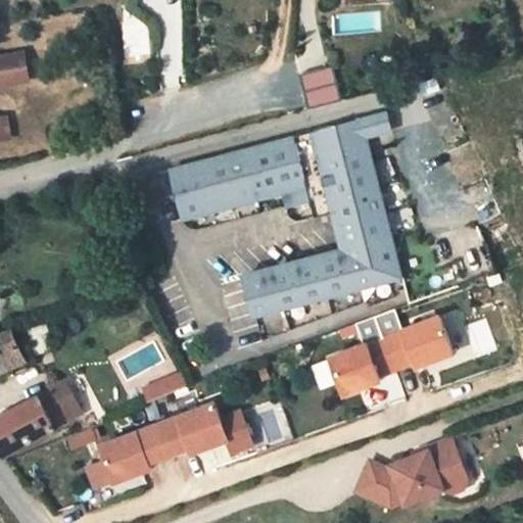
[(19,49),(0,53),(0,56),(5,82),(26,78),(19,49)]
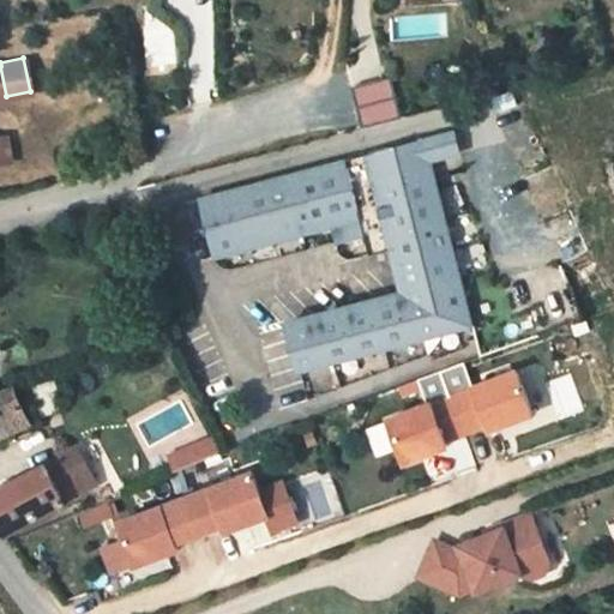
[(0,161),(10,160),(5,134),(0,136),(0,97),(6,96),(0,66),(0,161)]
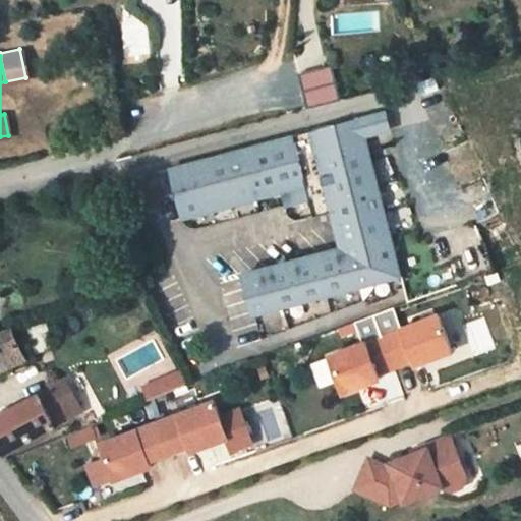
[(302,91),(306,108),(337,101),(330,70),(299,78),(302,91)]
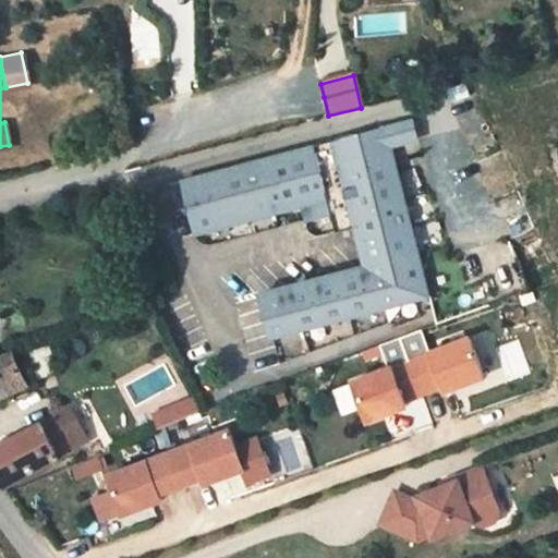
[(383,124),(388,144),(414,135),(409,117),(383,124)]
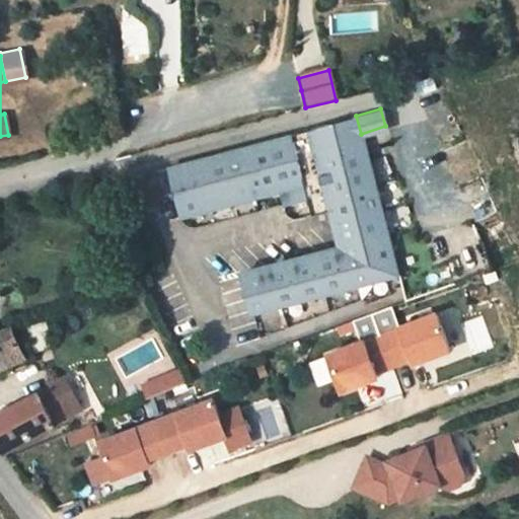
[(315,163),(328,209),(340,248),(243,278),(253,312),(399,270),(361,134),(356,116),(355,115),(166,168),(181,219),(273,192),(278,206),(306,198),(301,183),(305,182),(301,167),(315,163)]
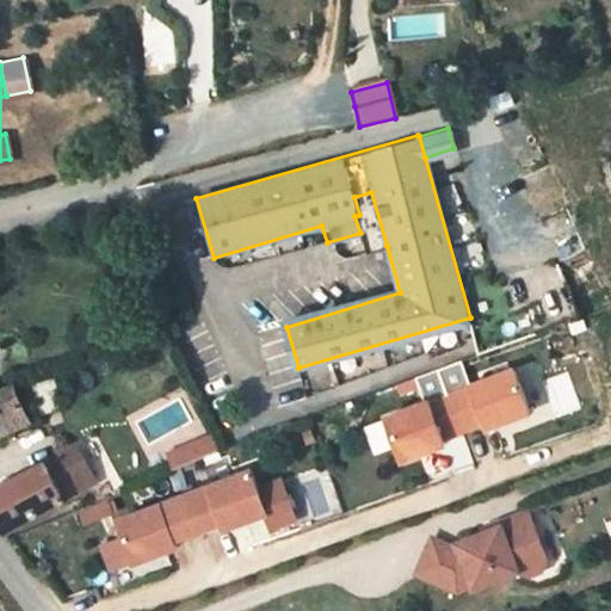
[(355,216),(360,233),(366,252),(387,246),(371,192),(355,197),(359,215),(355,216)]
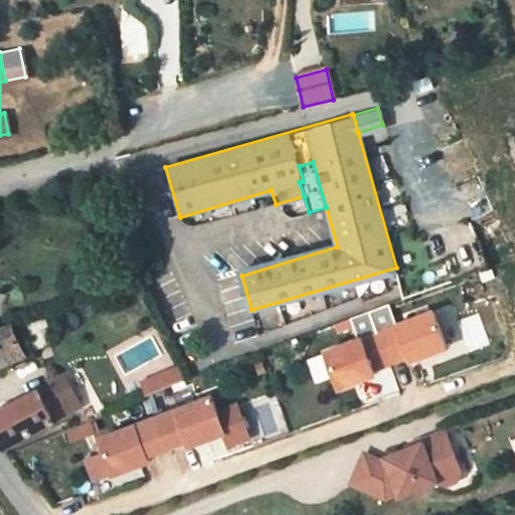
[(431,312),(395,326),(387,306),(350,320),(357,340),(322,353),(337,392),(373,378),(371,371),(407,358),(409,362),(445,349),(431,312)]
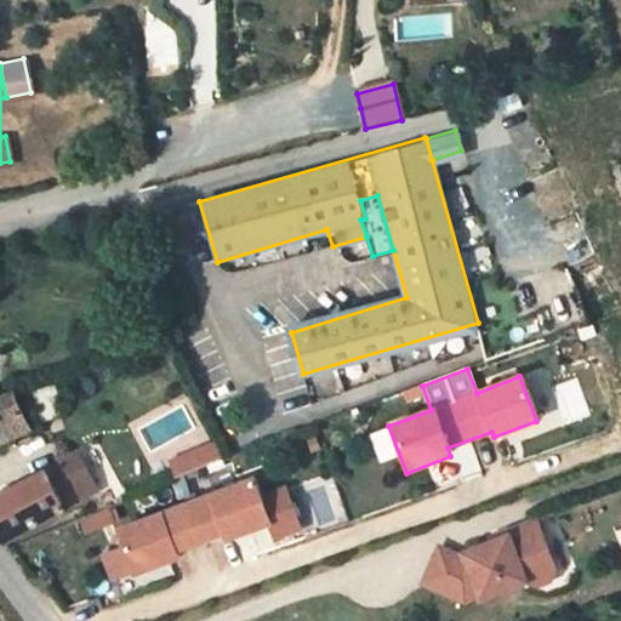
[(80,392),(72,375),(50,383),(60,411),(79,404),(75,394),(80,392)]
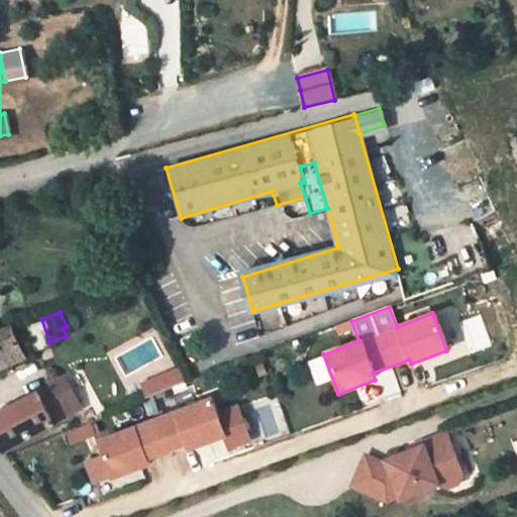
[(0,373),(39,350),(40,349),(22,316),(1,326),(0,326),(0,373)]
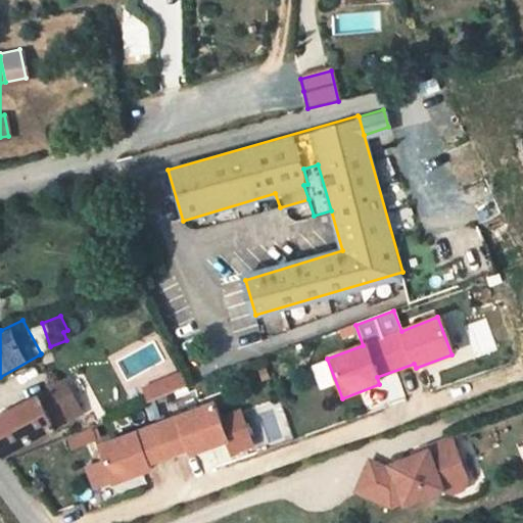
[(180,373),(143,388),(149,401),(186,386),(180,373)]
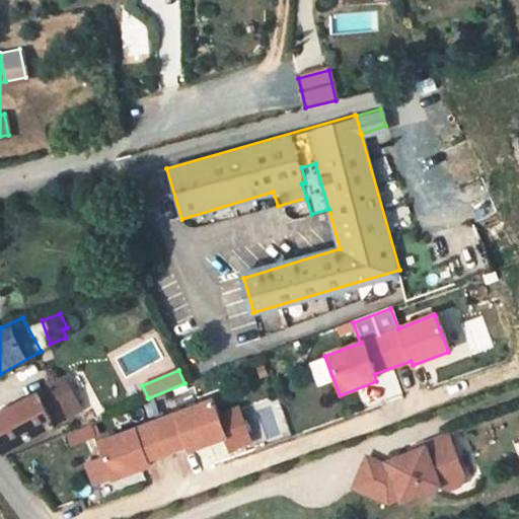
[(50,385),(55,394),(51,396),(58,412),(78,400),(65,377),(50,385)]
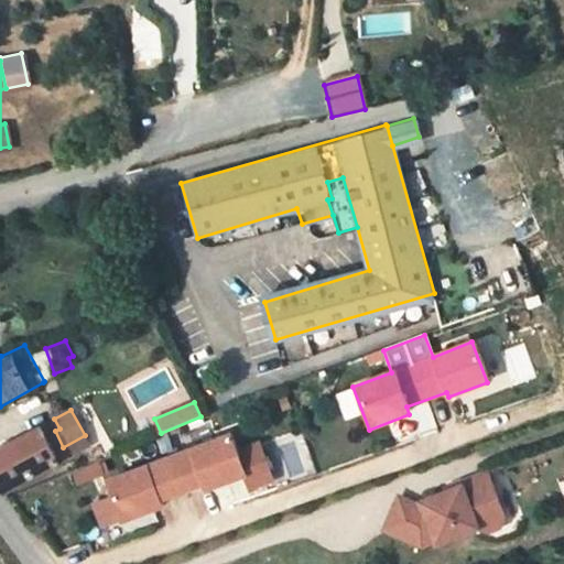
[(0,451),(0,480),(8,490),(67,456),(63,447),(55,431),(60,429),(54,419),(0,451)]
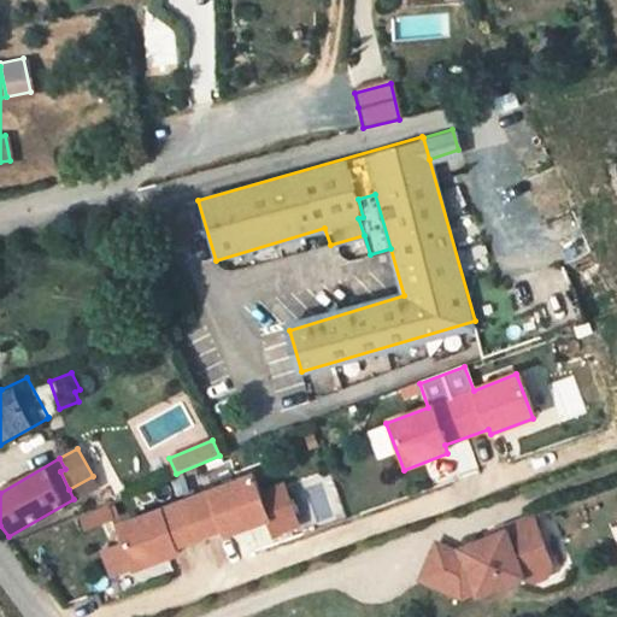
[(117,526),(123,544),(101,552),(110,577),(134,568),(135,570),(176,554),(175,550),(222,532),(223,536),(265,519),(272,536),(299,527),(282,485),(257,494),(250,475),(117,526)]
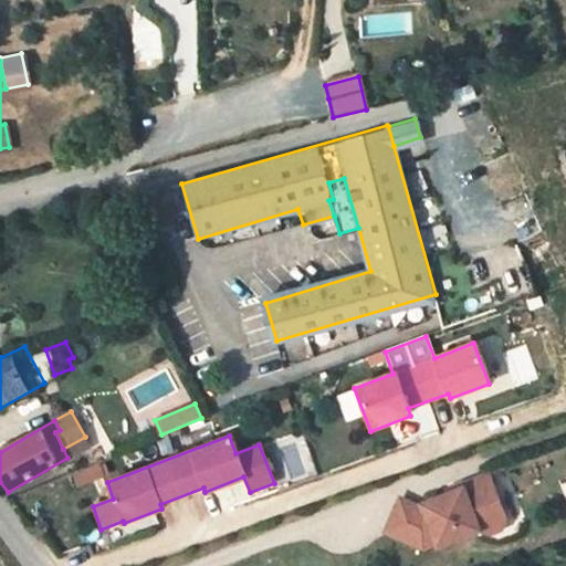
[(90,444),(85,437),(63,449),(67,458),(90,444)]
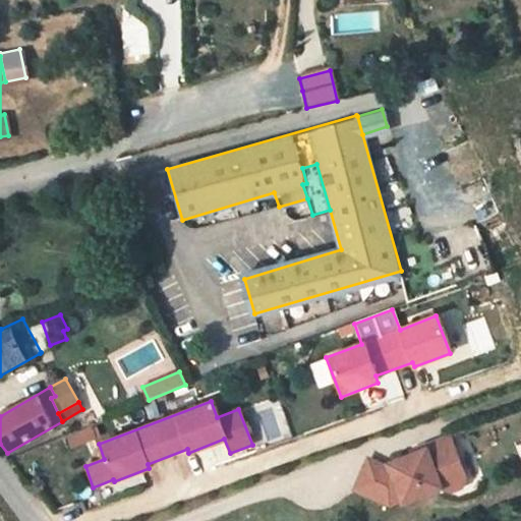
[(91,427),(68,437),(72,447),(95,438),(91,427)]
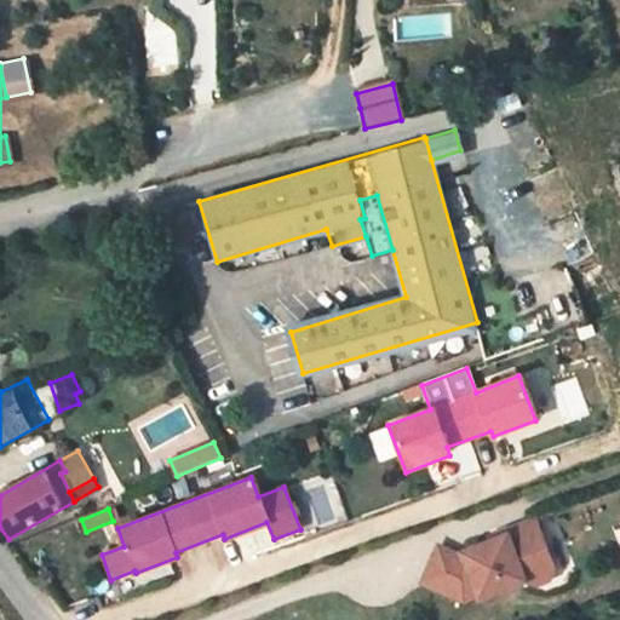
[(463,561),(438,551),(424,586),(465,604),(481,597),(483,602),(528,583),(539,589),(550,583),(556,570),(537,523),(507,535),(509,538),(465,556),(466,560),(463,561)]
